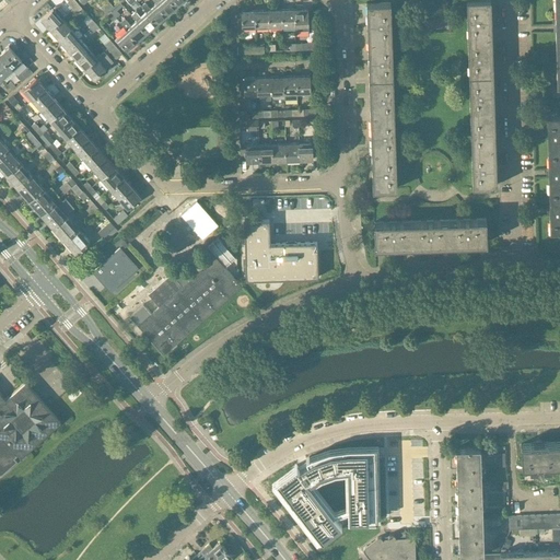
[(66,0),(76,11),(81,7),(74,0),(66,0)]
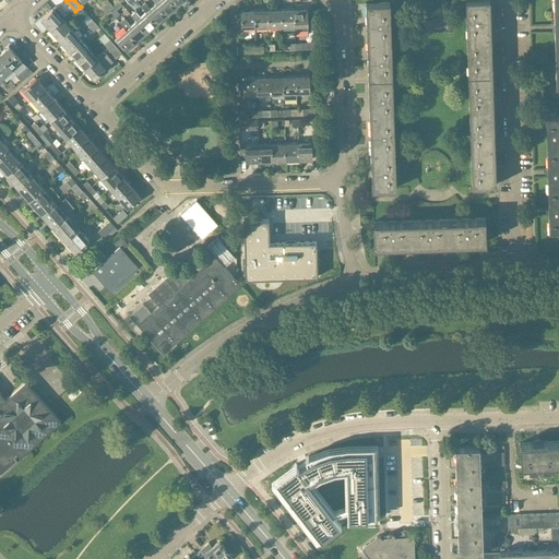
[(153,0),(155,3),(166,15),(170,12),(173,12),(176,9),(176,7),(170,0),(153,0)]
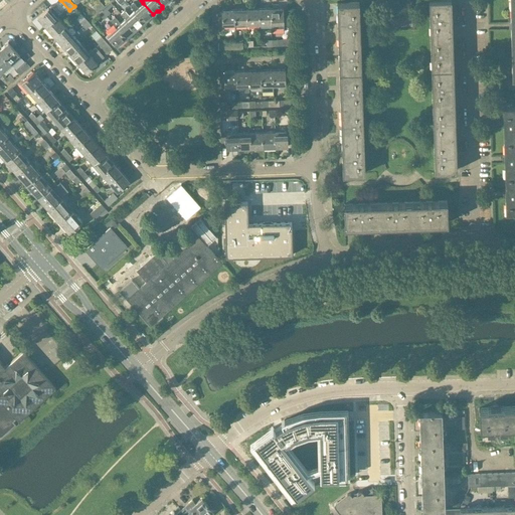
[(452,33),(451,16),(450,0),(428,0),(431,34),(452,33)]
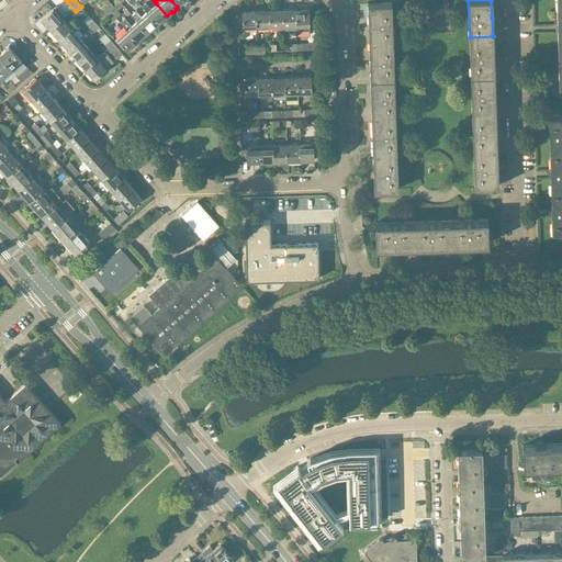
[(167,15),(156,3),(152,8),(146,1),(142,6),(147,12),(157,24),(167,15)]
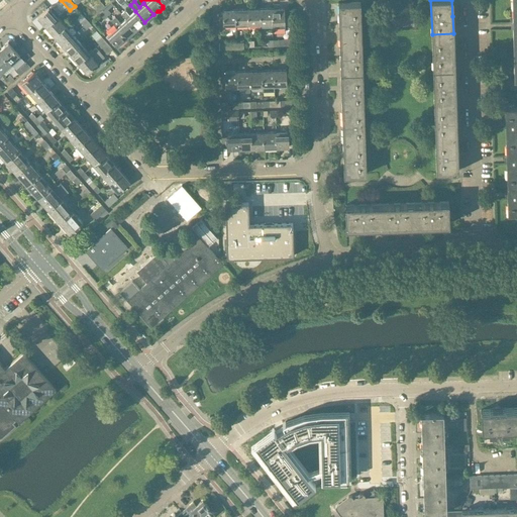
[(362,36),(360,19),(360,2),(338,3),(339,37),(362,36)]
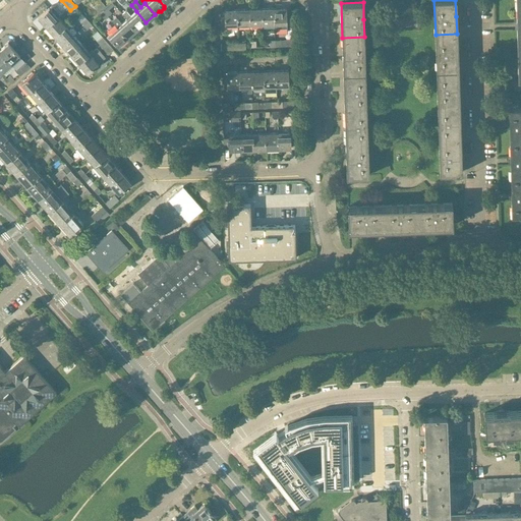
[(58,17),(61,13),(53,4),(39,17),(47,26),(58,17)]
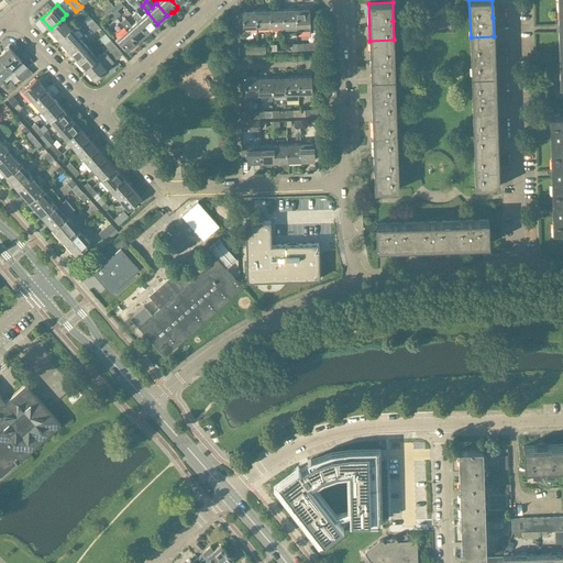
[(297,25),(296,9),(283,10),(283,26),(297,25)]
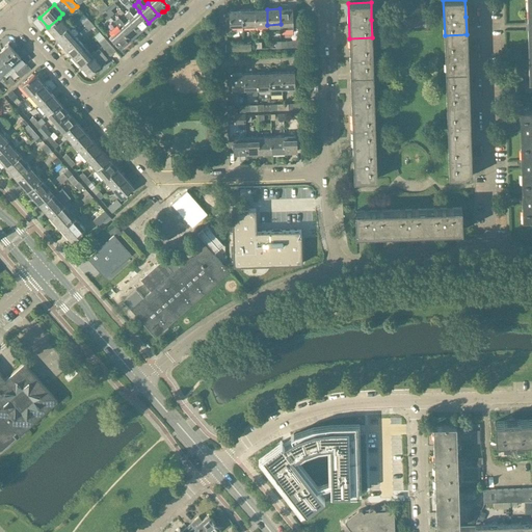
[(293,29),(292,8),(280,8),(281,24),(281,30),(293,29)]
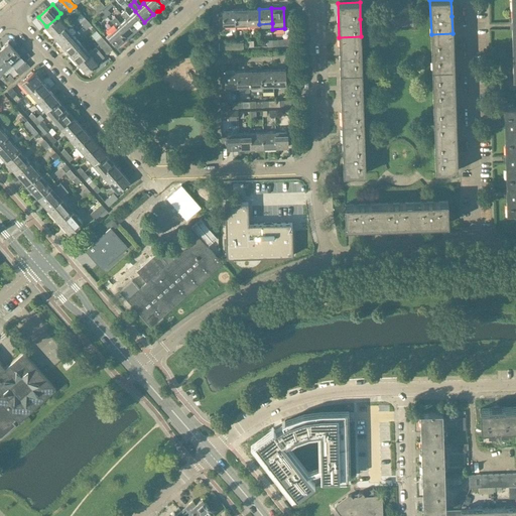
[(144,22),(135,11),(130,15),(125,9),(121,13),(126,19),(135,30),(139,27),(141,27),(144,24),(143,22),(144,22)]
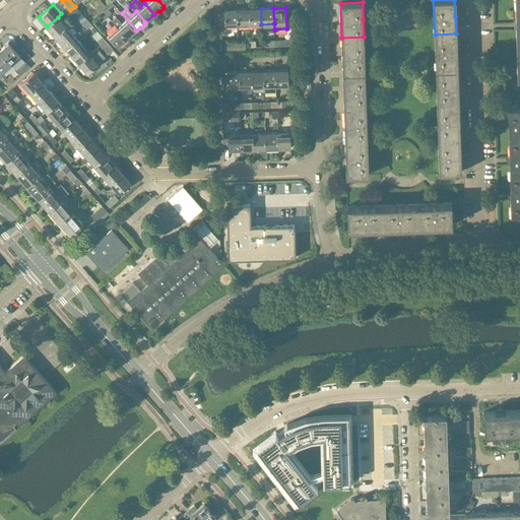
[(237,25),(237,9),(224,10),(224,16),(220,16),(220,31),(226,31),(226,25),(237,25)]
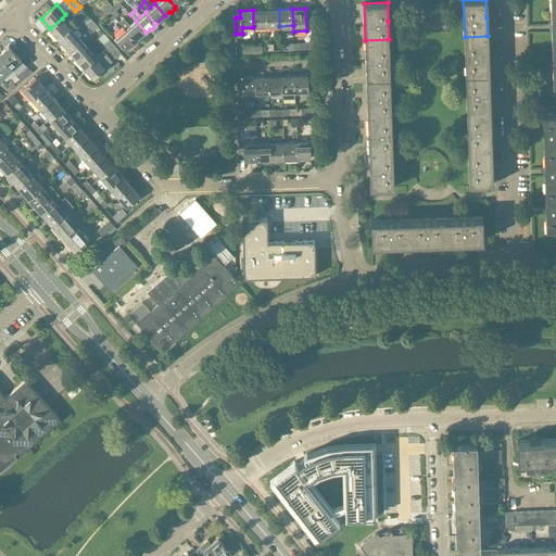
[(267,26),(266,10),(253,10),(253,27),(267,26)]
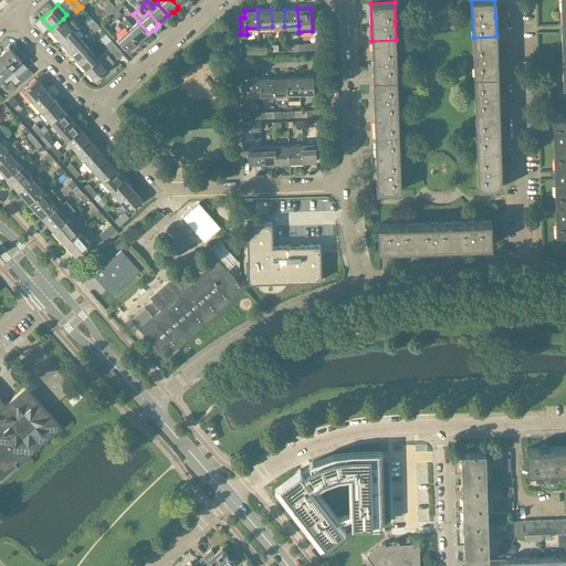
[(284,27),(284,10),(271,10),(272,27),(284,27)]
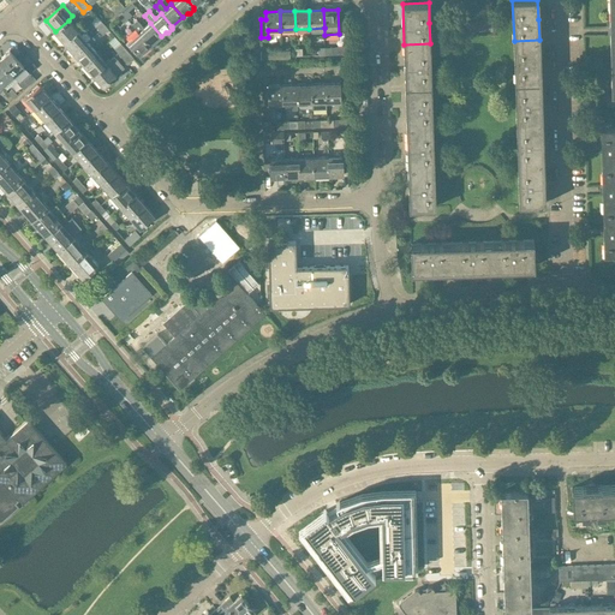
[(161,36),(150,23),(144,27),(137,19),(132,24),(139,31),(150,45),(161,36)]
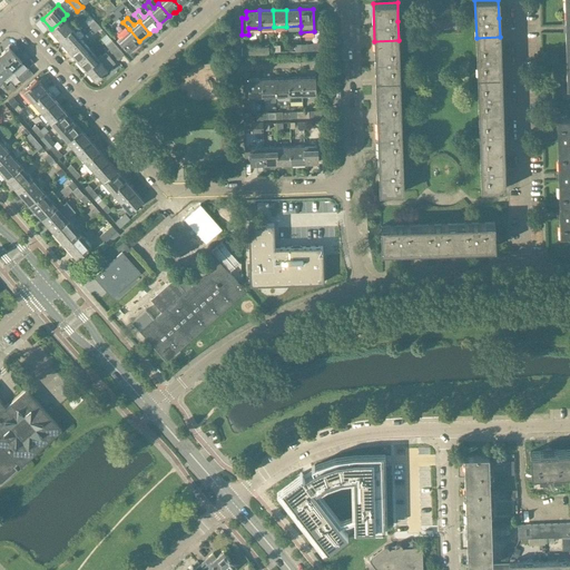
[(60,39),(71,29),(64,19),(51,29),(60,39)]
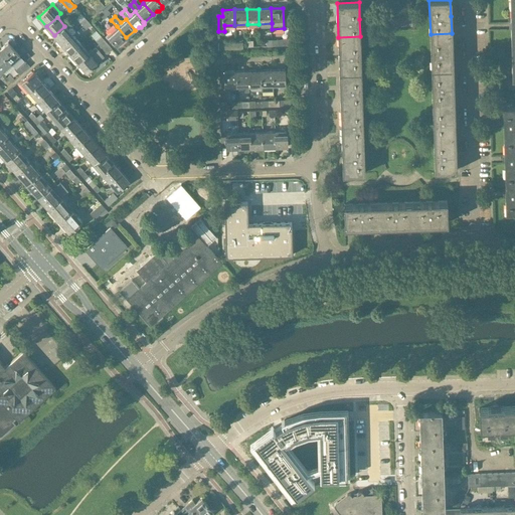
[(62,44),(72,35),(76,32),(72,28),(69,28),(67,29),(64,26),(54,35),(62,44)]
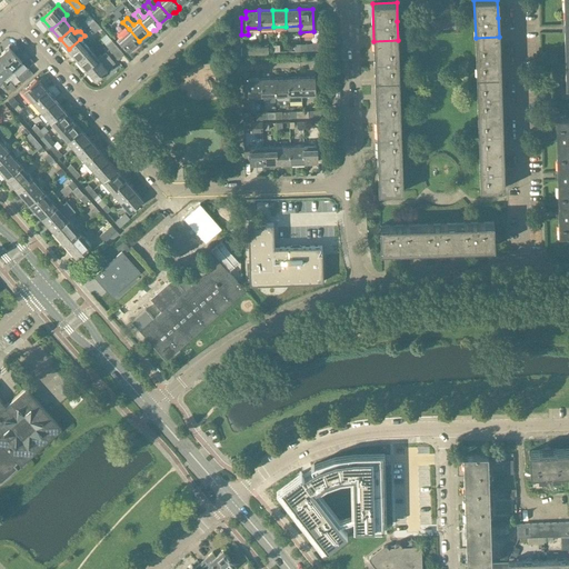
[(139,41),(129,29),(119,39),(129,50),(139,41)]
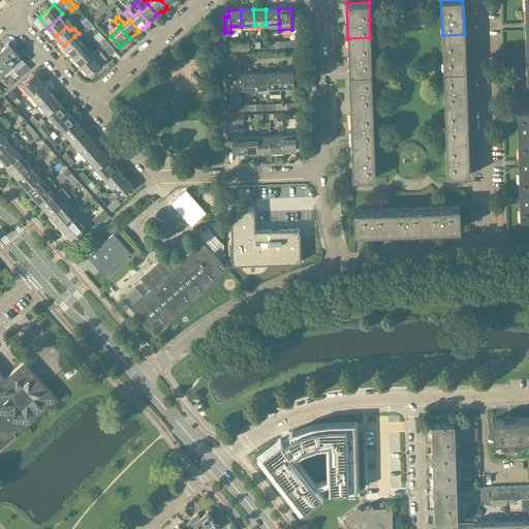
[(465,69),(464,52),(464,34),(442,35),(443,70),(465,69)]
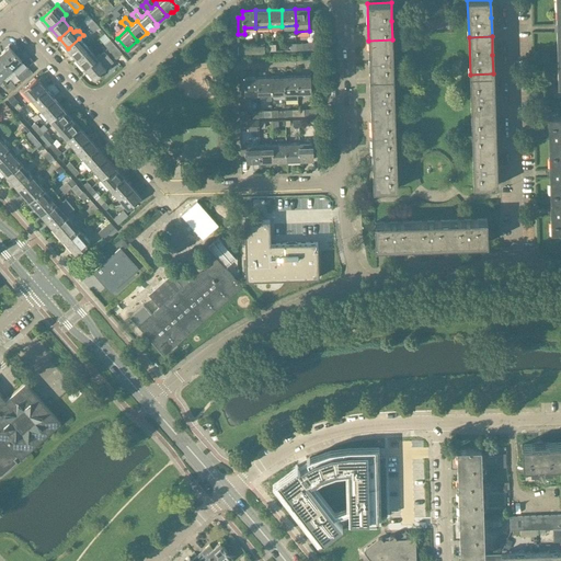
[(77,59),(88,48),(79,38),(68,48),(77,59)]
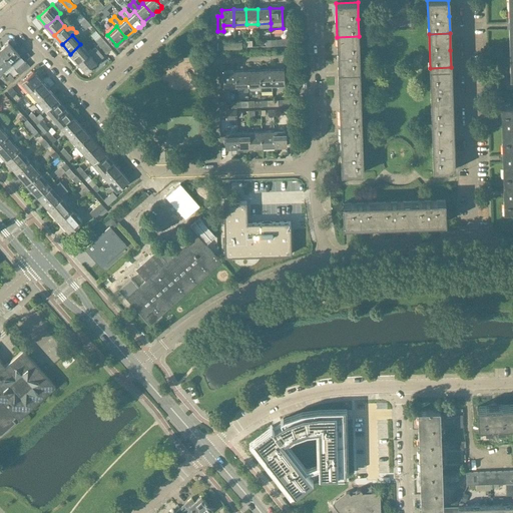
[(360,70),(359,53),(359,36),(337,37),(339,71),(360,70)]
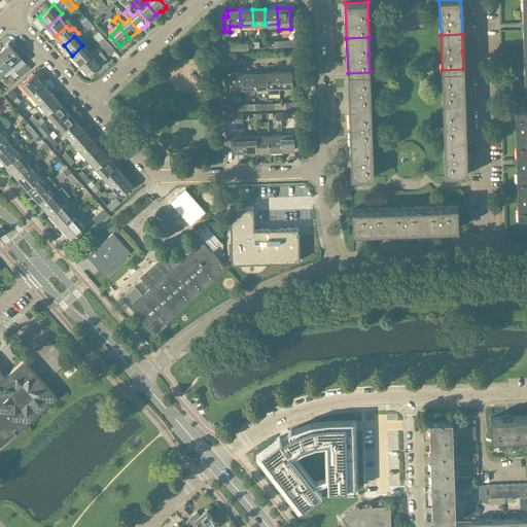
[(114,50),(106,41),(101,45),(109,55),(114,50)]
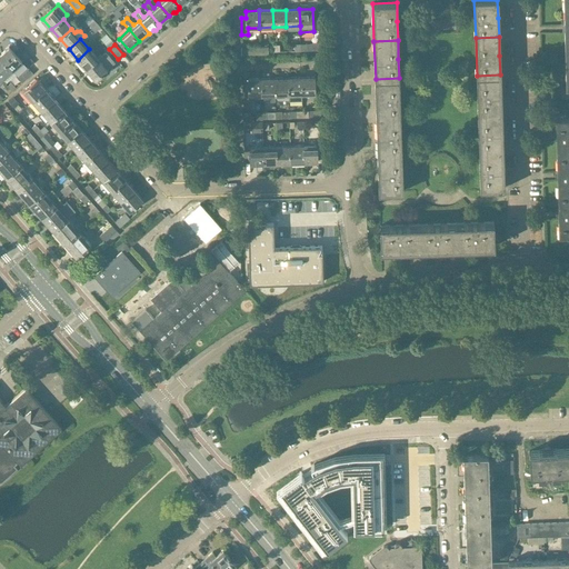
[(22,61),(9,47),(0,55),(0,57),(11,71),(22,61)]
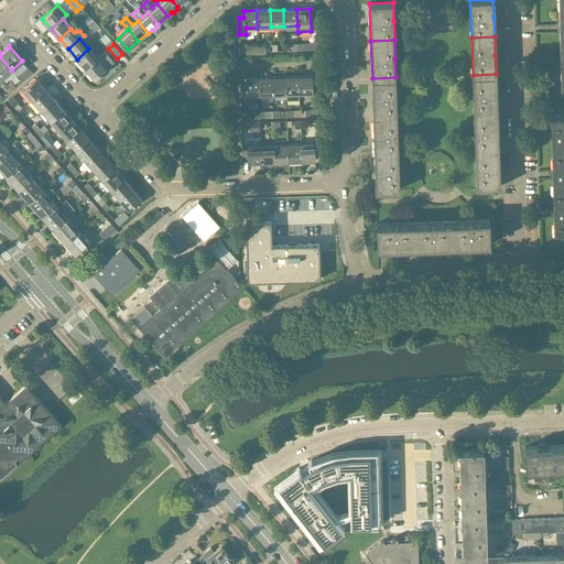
[(86,68),(97,58),(88,49),(77,60),(86,68)]
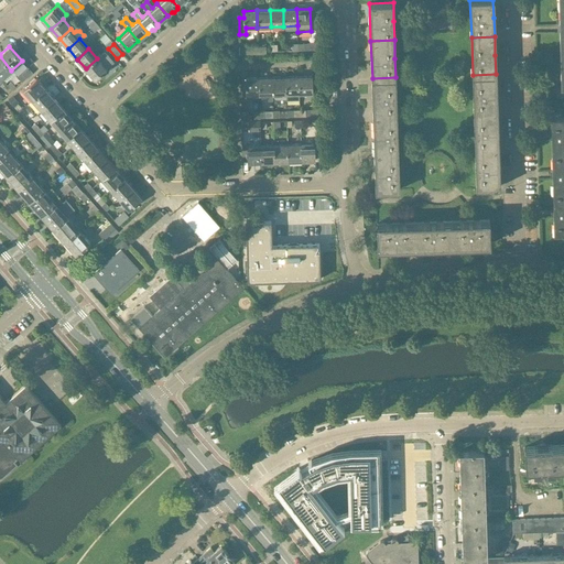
[(97,58),(86,68),(95,78),(96,77),(97,79),(99,79),(101,77),(101,75),(100,74),(106,68),(114,62),(105,52),(97,58)]
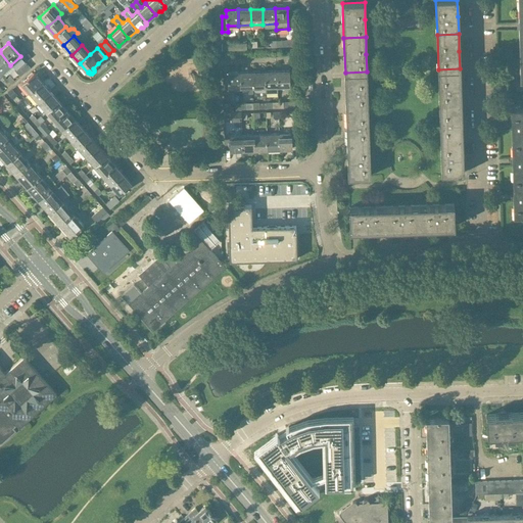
[(10,65),(0,52),(0,70),(2,73),(10,65)]
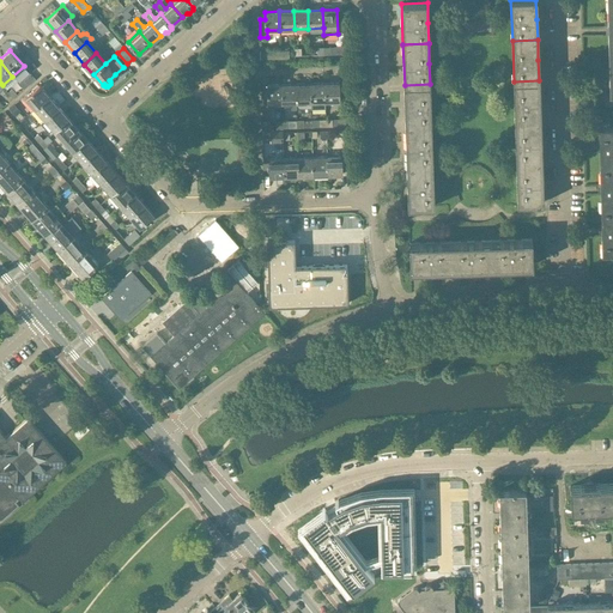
[(24,89),(35,79),(30,73),(18,83),(24,89)]
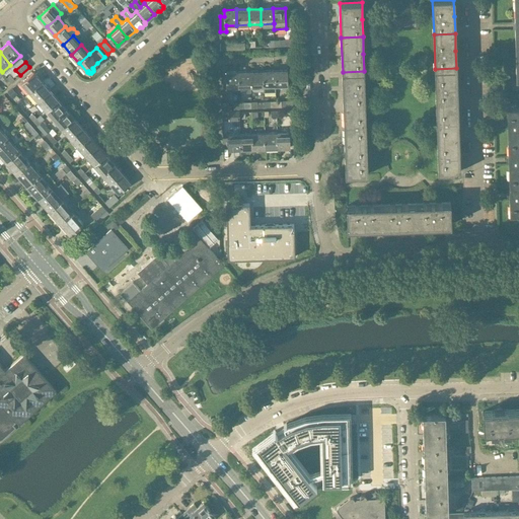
[(457,102),(457,85),(456,68),(435,69),(436,103),(457,102)]
